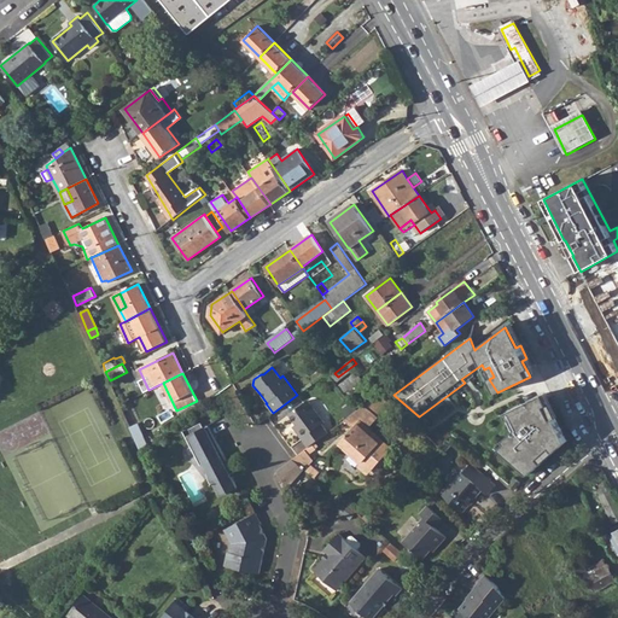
[(354,374),(338,385),(344,392),(348,389),(359,380),(354,374)]
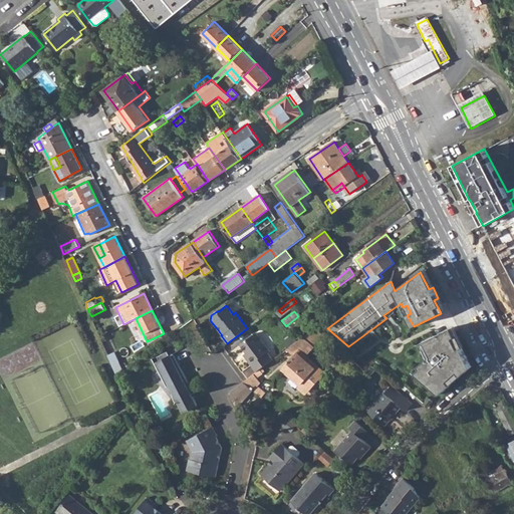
[(305,320),(300,315),(298,316),(289,323),(294,330),(305,320)]
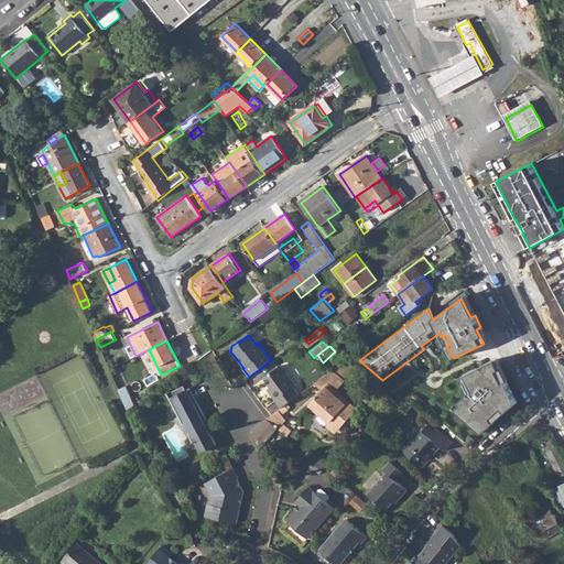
[(461,402),(463,404),(457,409),(479,429),(511,401),(502,384),(505,383),(508,381),(503,373),(499,376),(492,361),(462,377),(465,382),(467,381),(473,391),(461,402)]
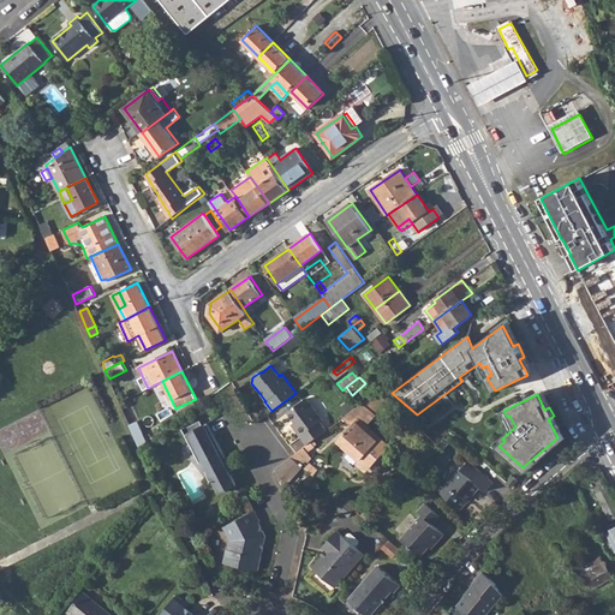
[(311,441),(326,430),(320,422),(322,421),(305,399),(287,412),(297,425),(294,428),(306,443),(311,441)]
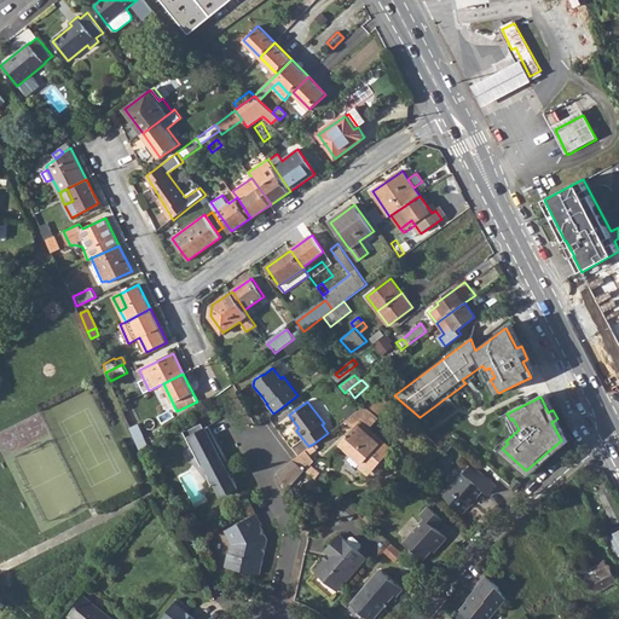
[(354,428),(339,445),(362,464),(364,463),(372,470),(392,450),(379,437),(375,439),(364,431),(368,428),(377,416),(365,405),(359,410),(345,420),(354,428)]
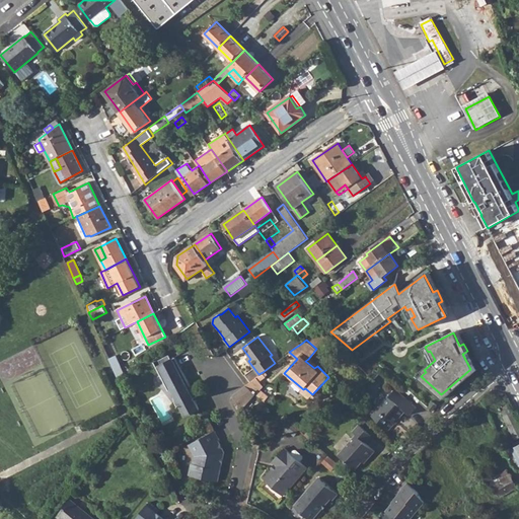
[(169,355),(159,360),(161,364),(157,366),(169,390),(175,387),(177,391),(190,384),(181,369),(182,368),(176,357),(171,359),(169,355)]
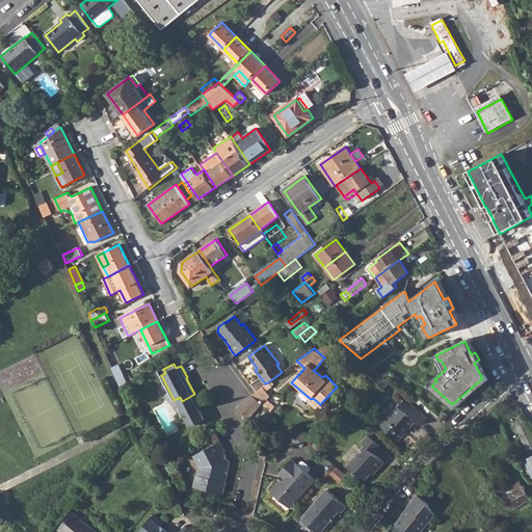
[(118,365),(112,368),(122,389),(127,384),(118,365)]
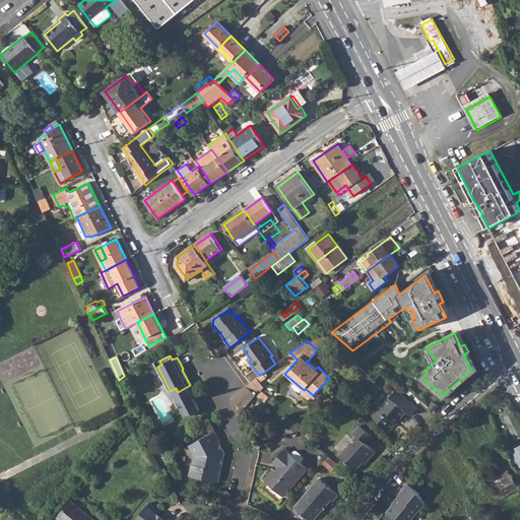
[(306,362),(315,369),(318,367),(309,360),(306,362)]
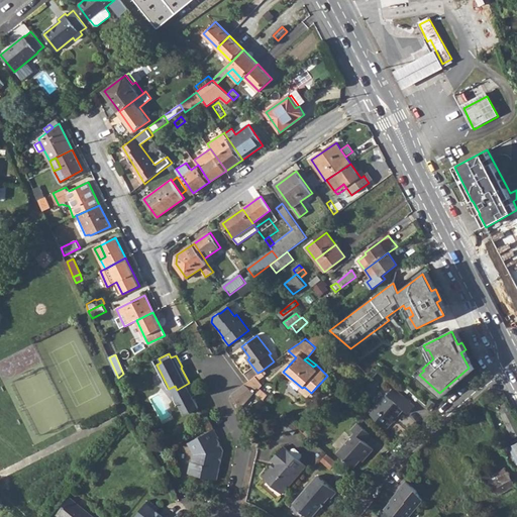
[(255,375),(259,380),(265,376),(262,371),(257,373),(255,375)]
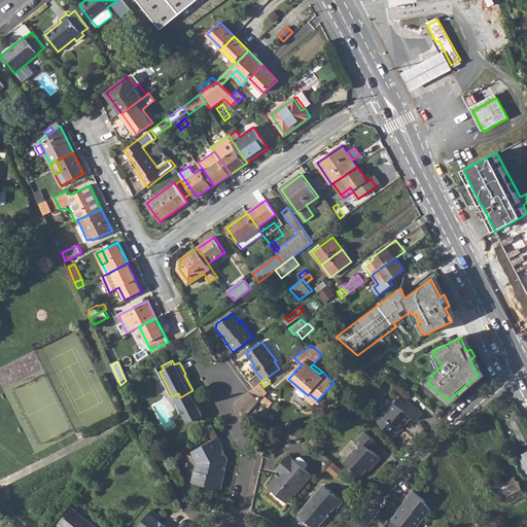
[(264,387),(260,382),(249,391),(261,400),(268,392),(264,387)]
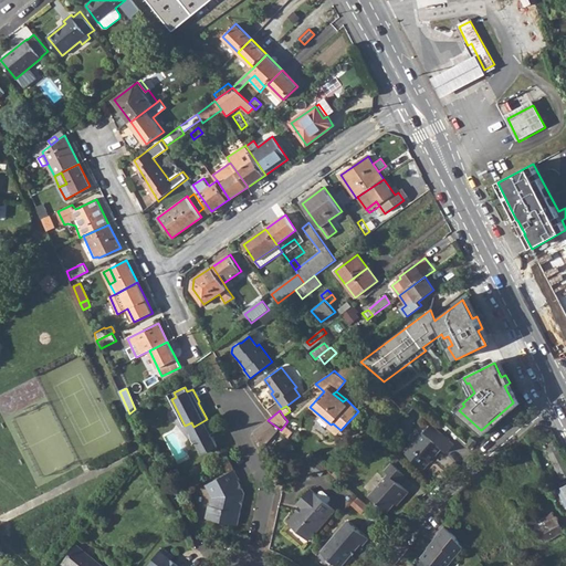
[(207,419),(194,427),(198,437),(194,439),(196,443),(198,443),(202,453),(218,446),(210,432),(212,430),(207,419)]
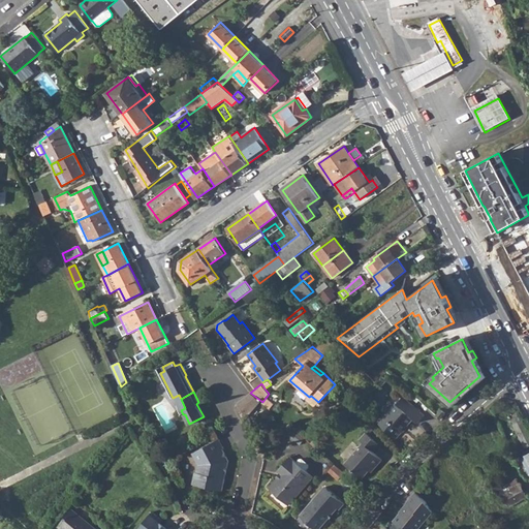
[(309,397),(316,404),(318,402),(311,396),(309,397)]
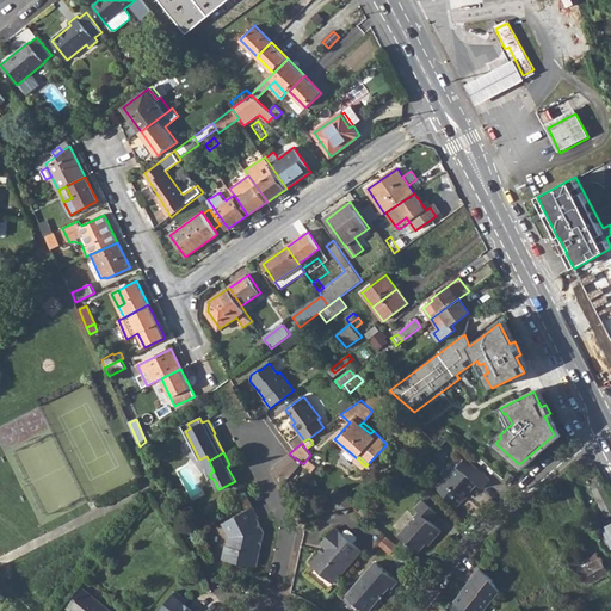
[(466,458),(446,480),(444,479),(437,488),(457,506),(468,494),(473,499),(491,480),(466,458)]
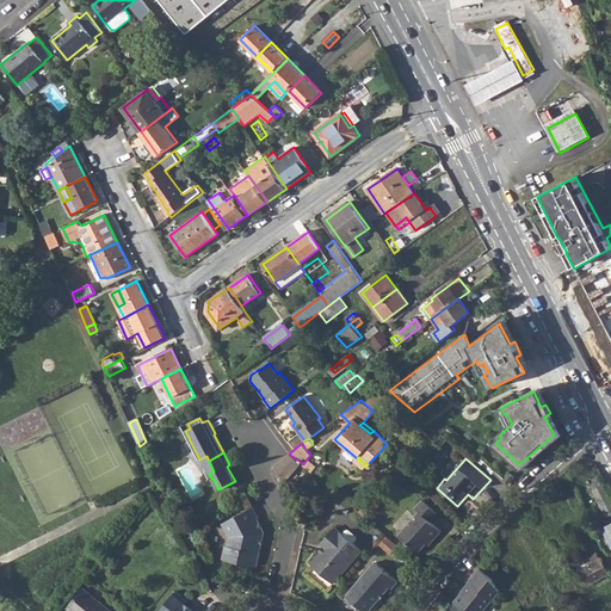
[(306,467),(312,471),(316,467),(310,461),(306,467)]
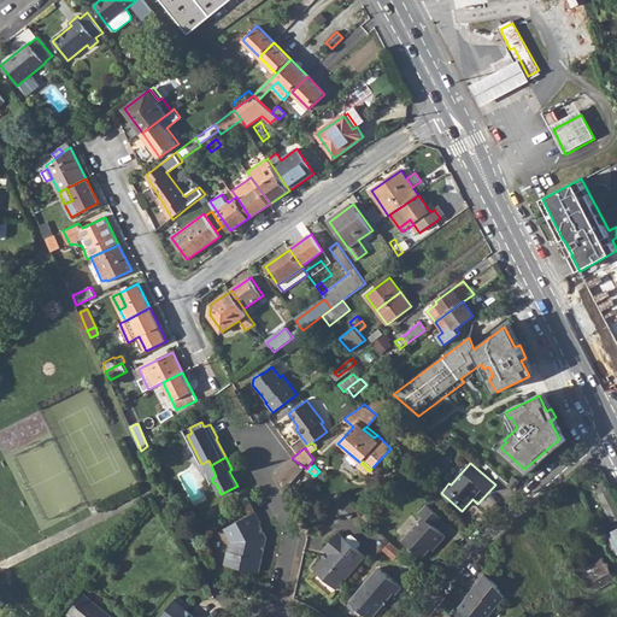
[(519,482),(515,477),(510,485),(515,488),(519,482)]
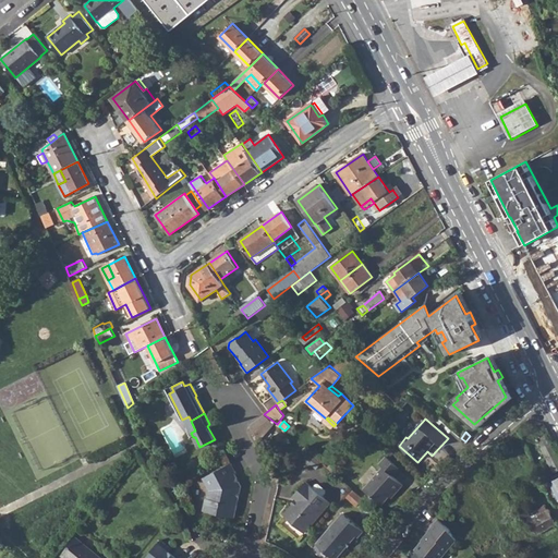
[(305,459),(317,469),(323,462),(311,452),(305,459)]
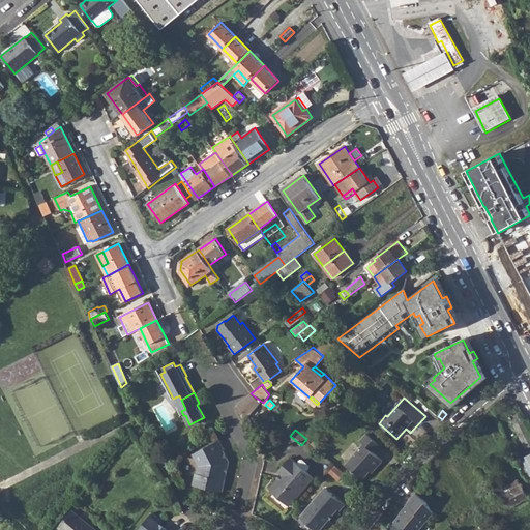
[(376,469),(383,461),(373,451),(379,444),(366,434),(360,441),(363,444),(346,464),(363,479),(371,471),(375,467),(376,469)]
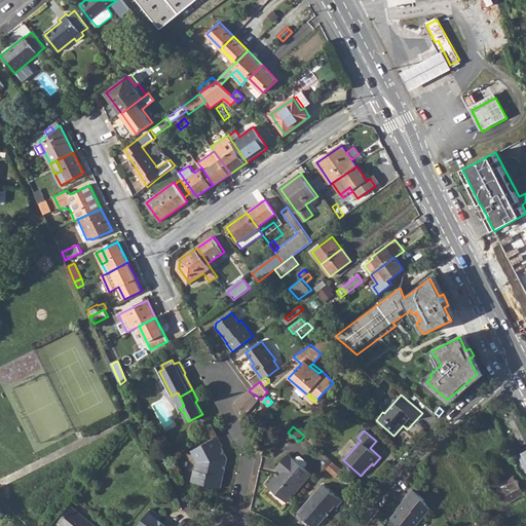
[(219,437),(192,451),(198,463),(197,471),(195,471),(193,483),(222,489),(228,459),(222,447),(223,447),(219,437)]
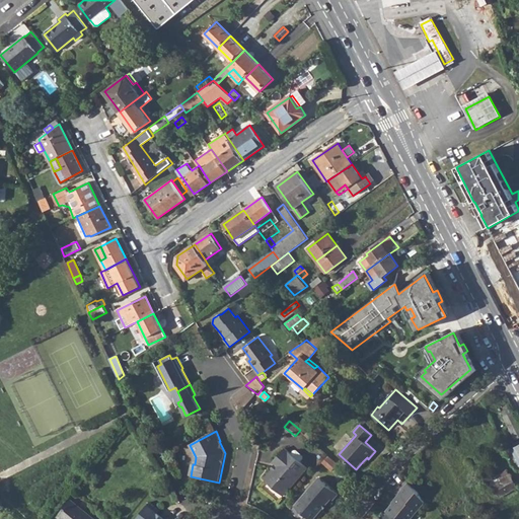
[(277,465),(273,469),(266,478),(266,480),(284,496),(308,467),(285,448),(273,462),(275,463),(277,465)]
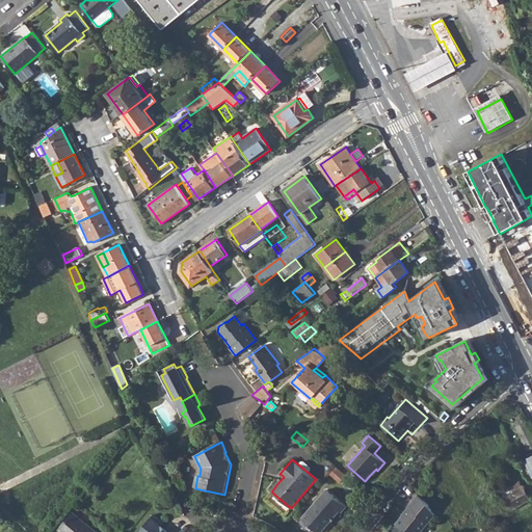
[(329,475),(341,483),(347,476),(337,467),(329,475)]
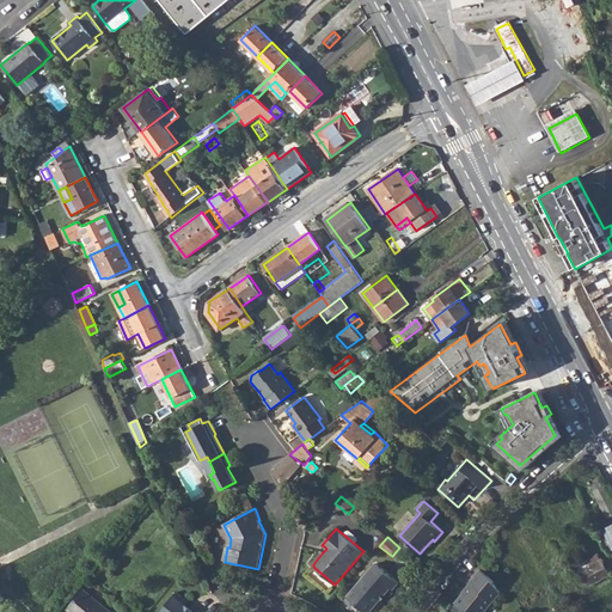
[(585,560),(587,567),(600,560),(598,554),(585,560)]
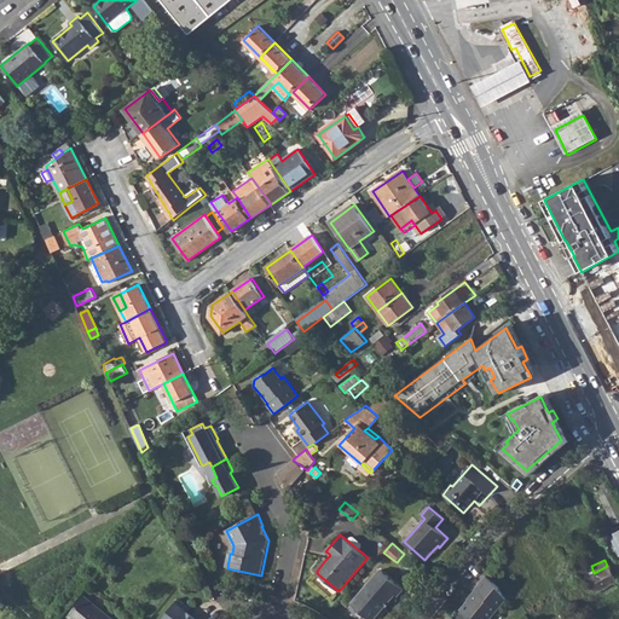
[(586,577),(594,593),(617,580),(608,566),(607,566),(594,573),(586,577)]
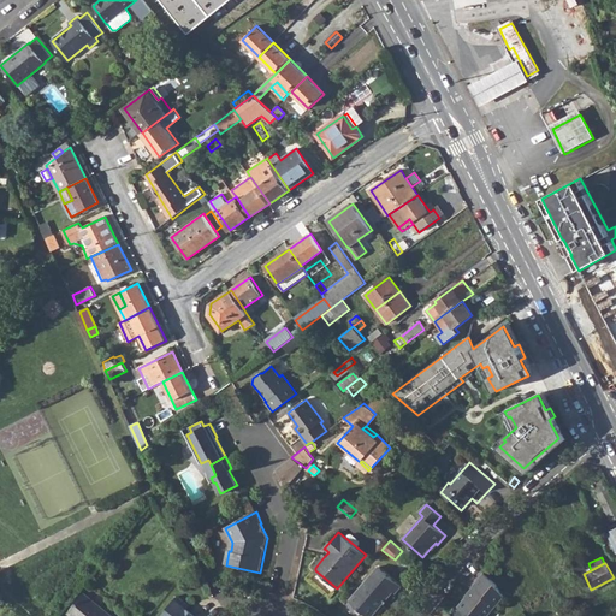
[(389,598),(392,592),(395,593),(401,586),(379,567),(350,600),(368,615),(372,615),(383,603),(381,603),(388,597),(389,598)]
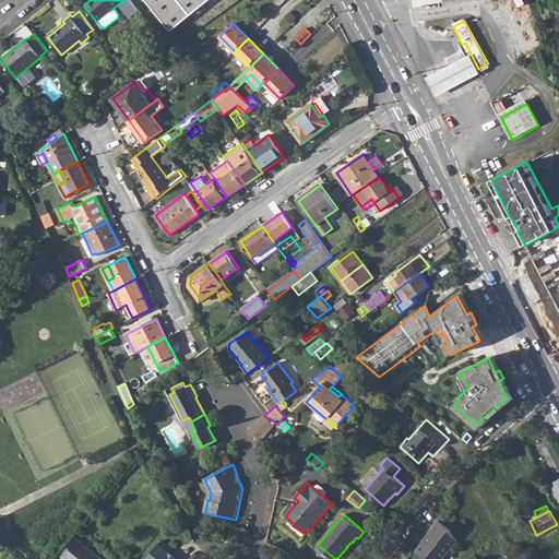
[(430,534),(424,542),(423,542),(415,550),(425,558),(441,558),(460,538),(439,520),(428,532),(430,534)]
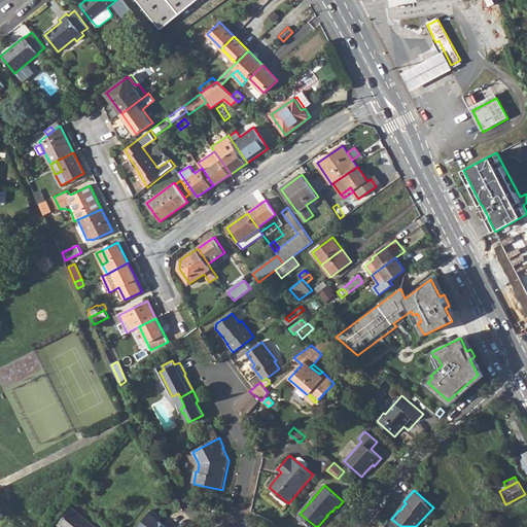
[(95,526),(96,526),(71,507),(58,525),(60,526),(95,526)]
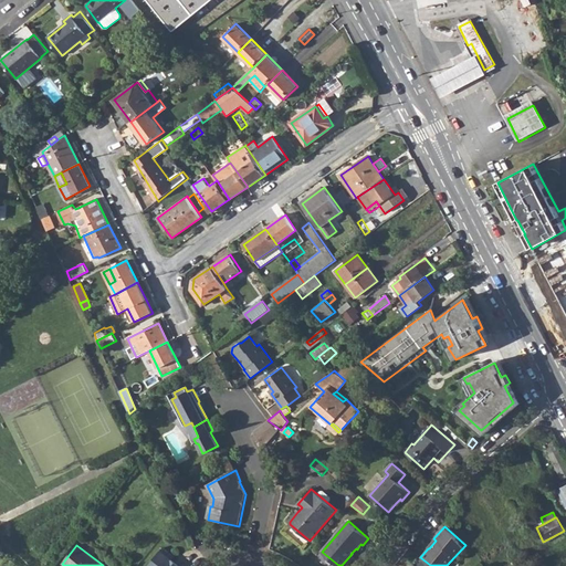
[(186,565),(184,565),(180,564),(174,559),(176,556),(164,547),(148,565),(186,565)]
